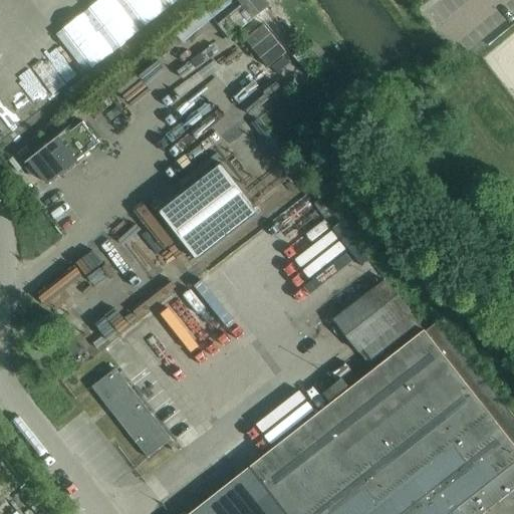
[(210,0),(203,6),(212,18),(226,7),(221,0),(210,0)]
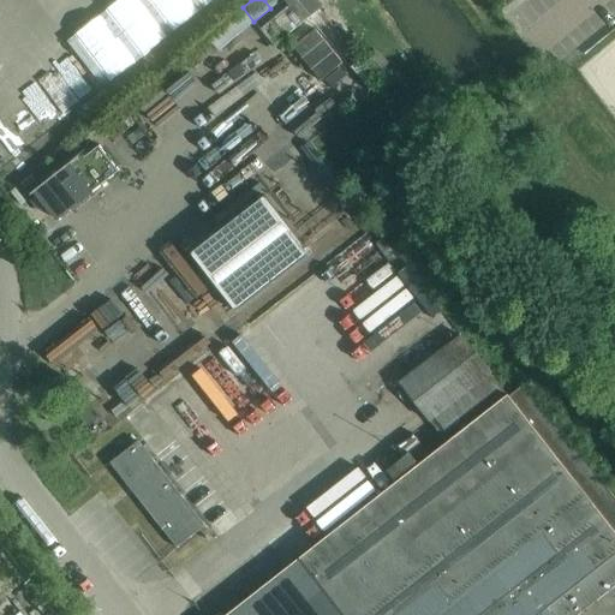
[(304,30),(324,7),(316,0),(308,0),(292,18),(304,30)]
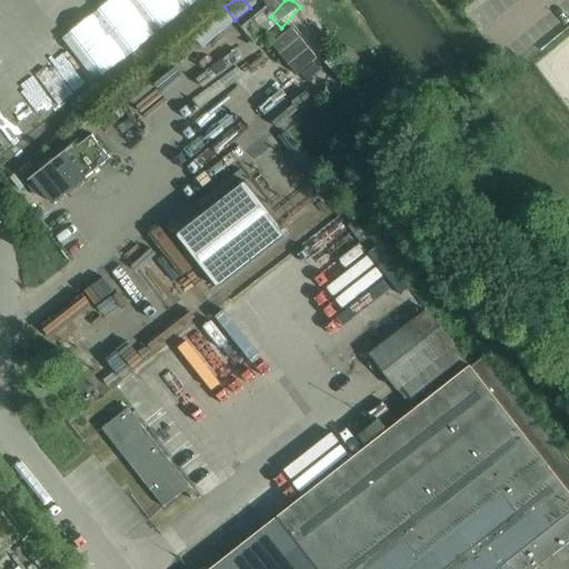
[(345,71),(359,60),(350,49),(336,60),(333,57),(325,65),(341,85),(349,78),(345,71)]
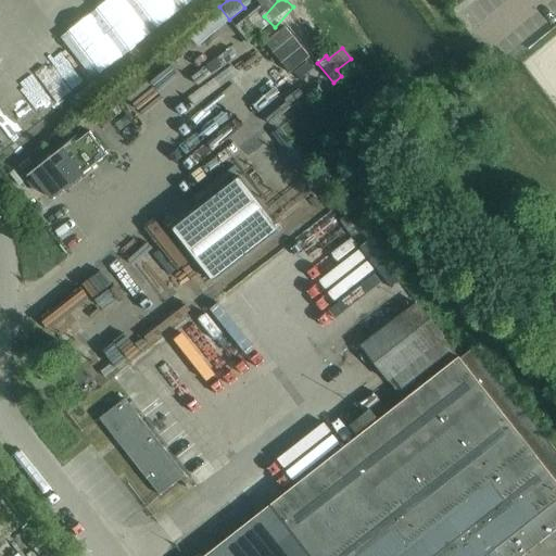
[(103,60),(60,91),(68,103),(113,72),(103,60)]
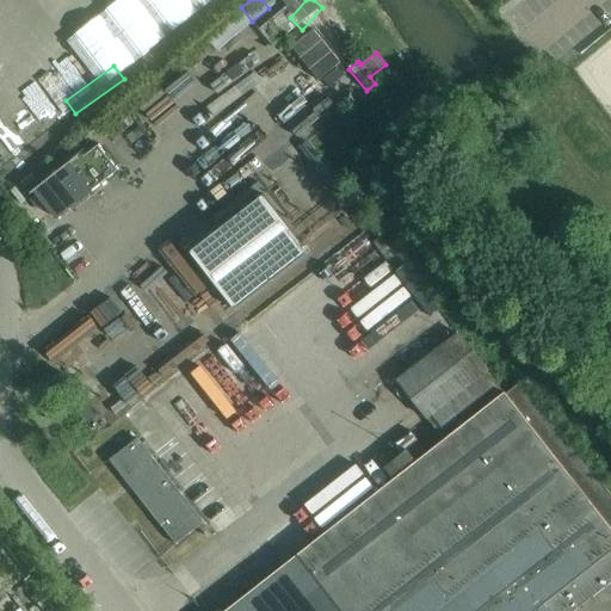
[(241,129),(273,110),(265,98),(234,116),(241,129)]
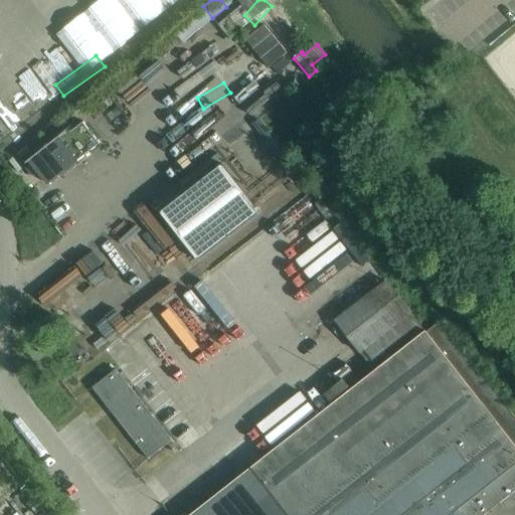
[(18,128),(30,120),(12,95),(0,103),(18,128)]
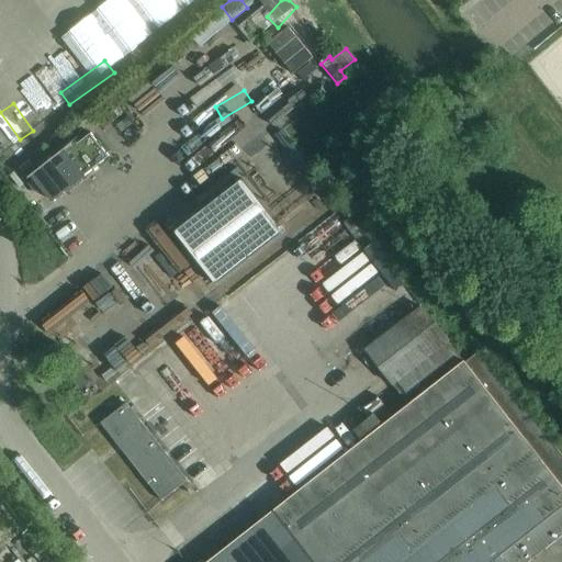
[(43,126),(48,112),(36,107),(30,122),(43,126)]
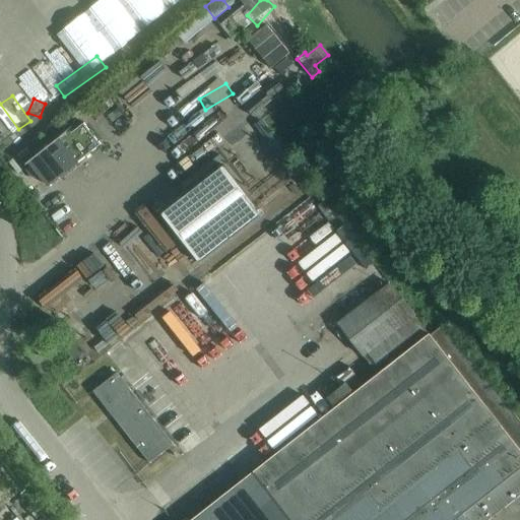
[(41,151),(25,165),(25,166),(29,163),(48,186),(64,174),(77,163),(100,144),(83,123),(67,136),(64,133),(59,137),(41,151)]
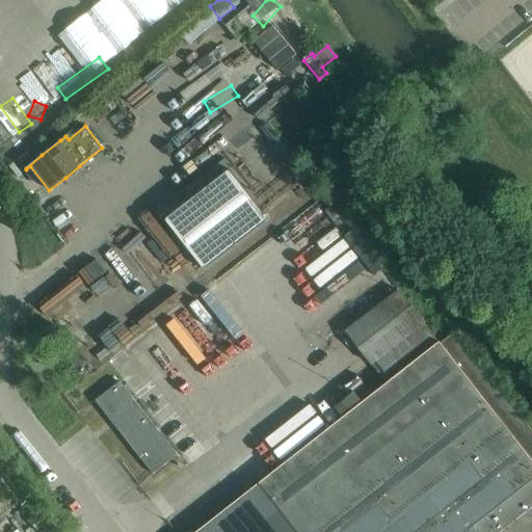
[(230,169),(165,219),(204,269),(268,219),(230,169)]
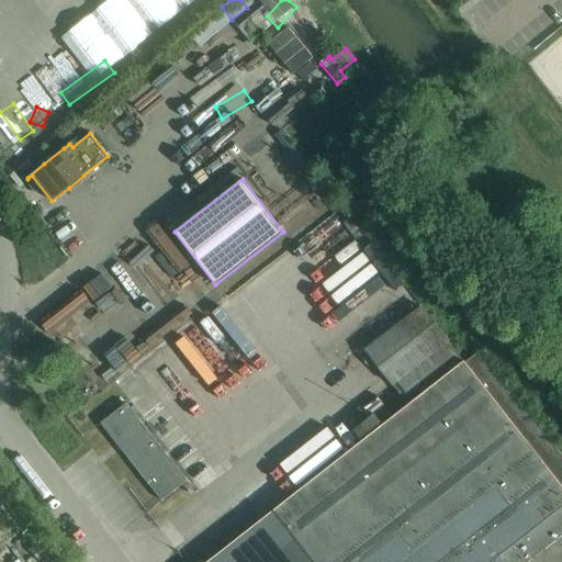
[(154,263),(171,248),(163,239),(145,254),(154,263)]
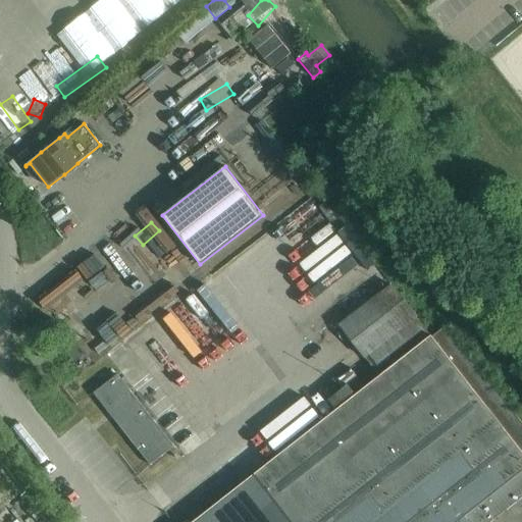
[(62,299),(105,260),(98,252),(55,291),(62,299)]
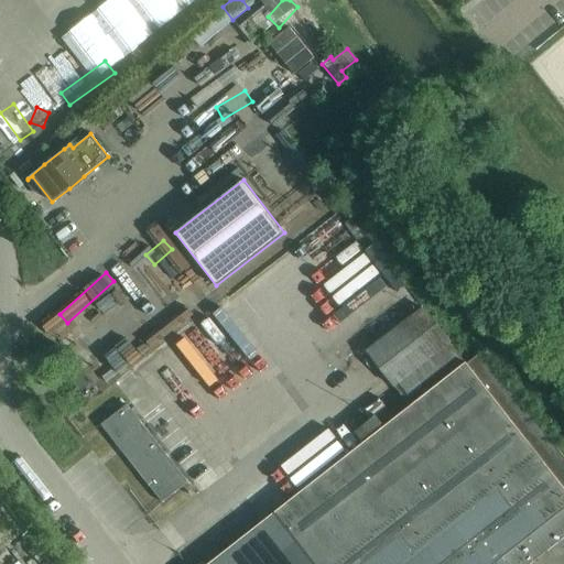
[(201,284),(182,302),(194,314),(213,297),(201,284)]
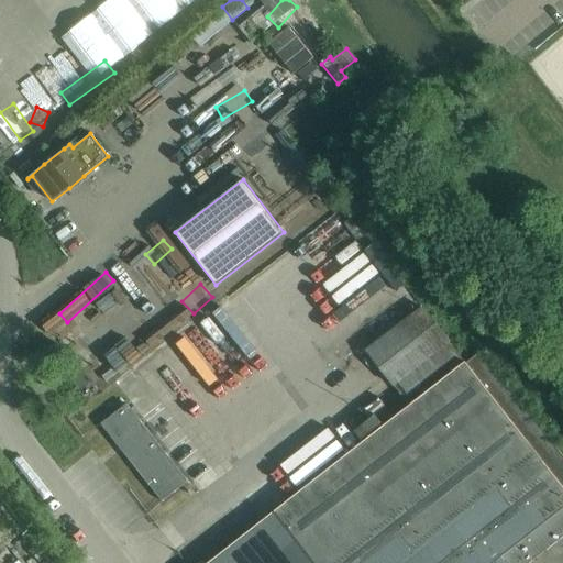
[(412,403),(464,362),(421,306),(364,350),(393,386),(397,382),(412,403)]
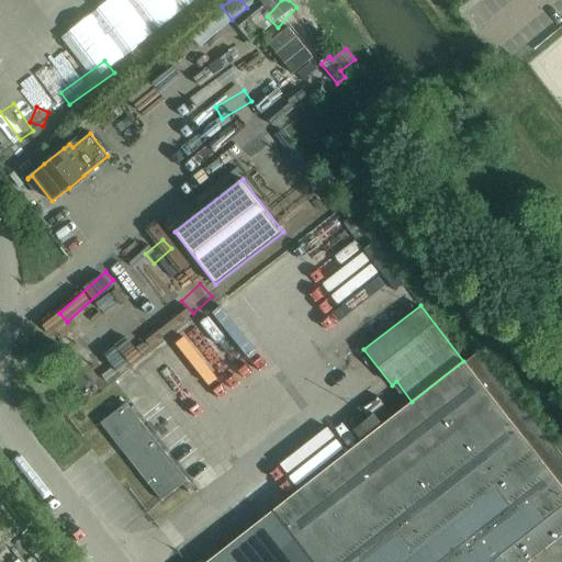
[(126,323),(104,340),(111,348),(133,330),(126,323)]
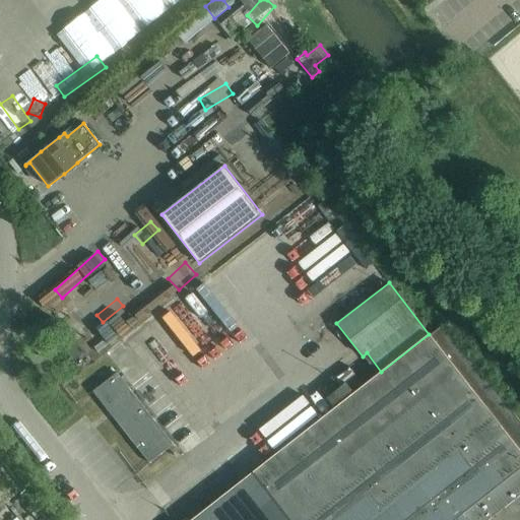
[(106,322),(112,339),(135,331),(129,314),(106,322)]
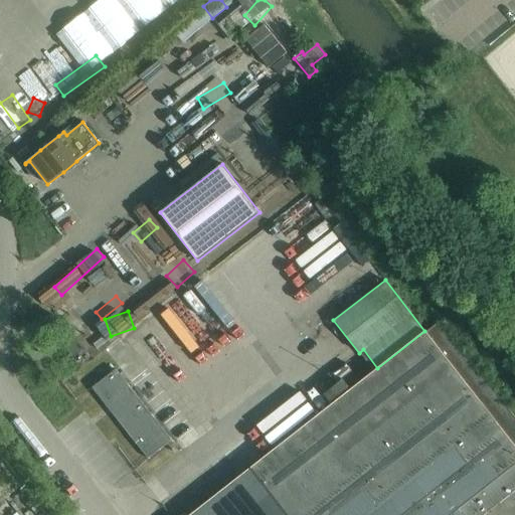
[(377,368),(249,468),(190,514),(451,514),(453,514),(483,514),(514,490),(514,417),(438,319),(424,331),(377,368)]
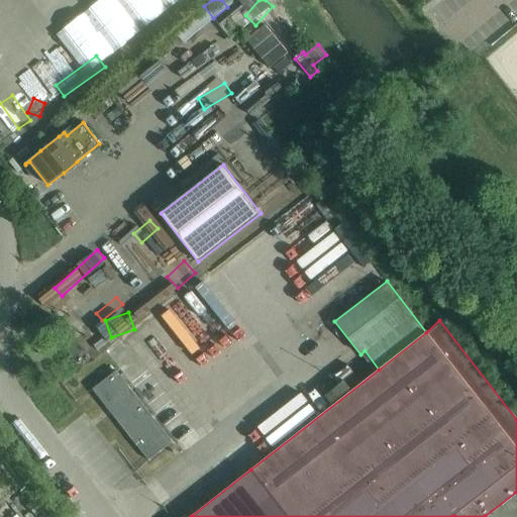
[(148,460),(172,441),(116,371),(92,389),(148,460)]
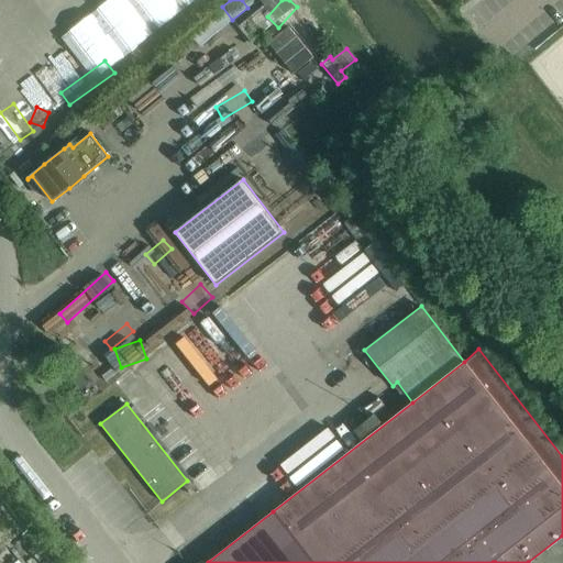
[(298,470),(350,437),(343,428),(293,460),(298,470)]
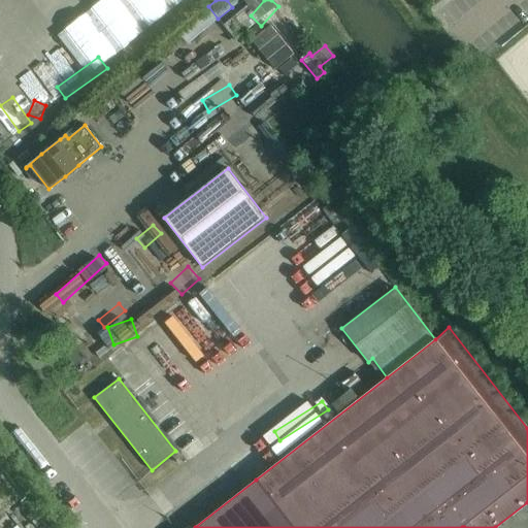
[(0,470),(3,474),(12,465),(0,454),(0,470)]
